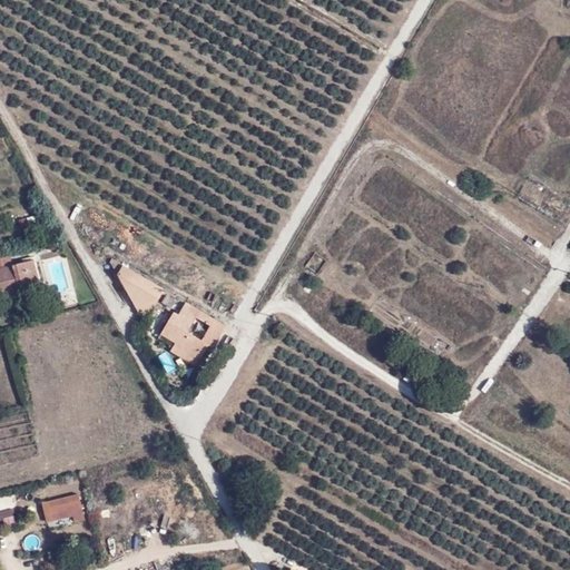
[(11,253),(0,255),(0,266),(13,264),(11,253)]
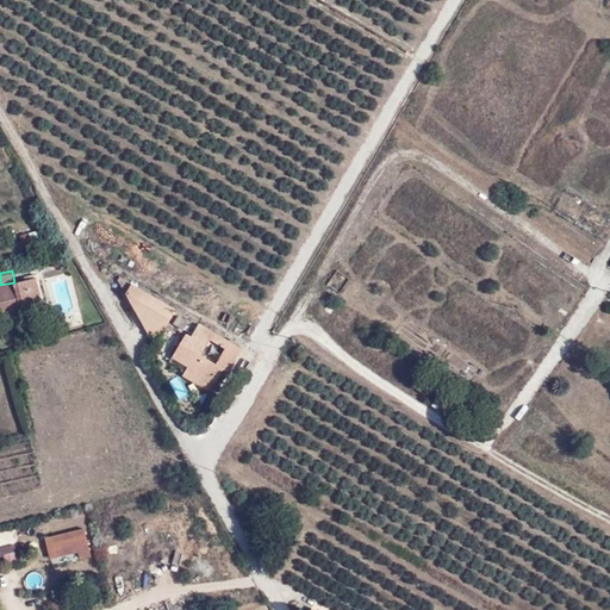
[(14,282),(0,285),(0,307),(6,330),(25,324),(29,334),(56,325),(41,274),(14,282)]
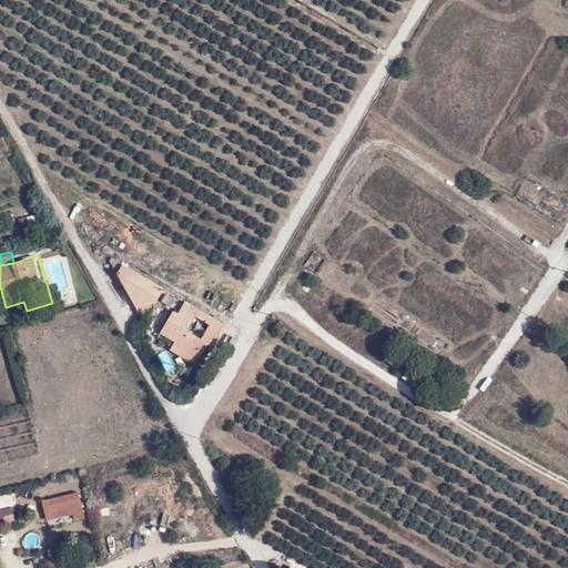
[(165,290),(111,257),(114,272),(142,326),(165,290)]
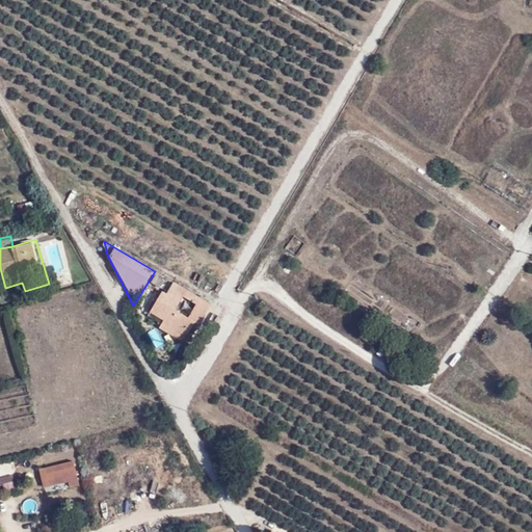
[(156,289),(164,282),(157,274),(149,282),(156,289)]
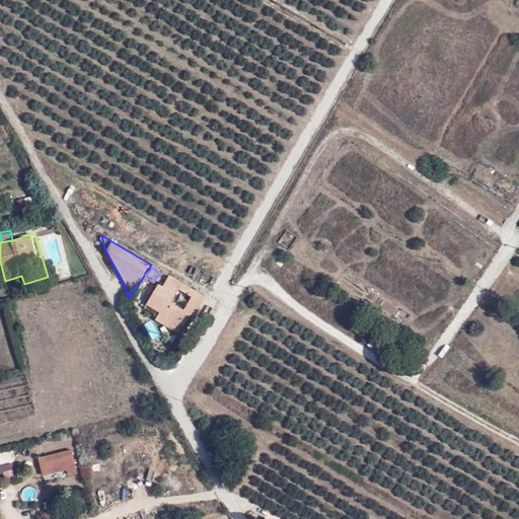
[(206,298),(169,275),(163,284),(157,284),(143,305),(160,316),(158,320),(181,335),(206,298)]
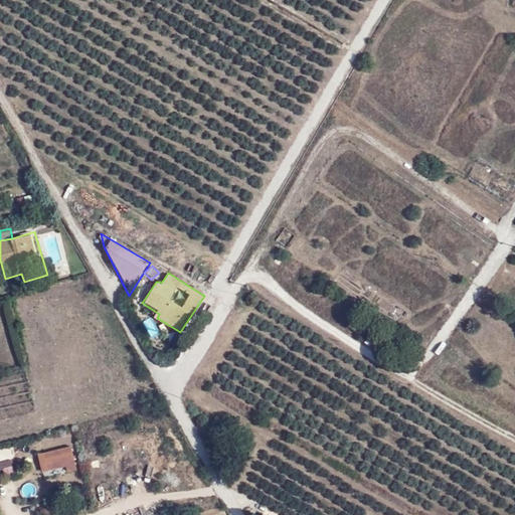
[(70,445),(36,453),(41,473),(65,467),(68,472),(76,470),(70,445)]
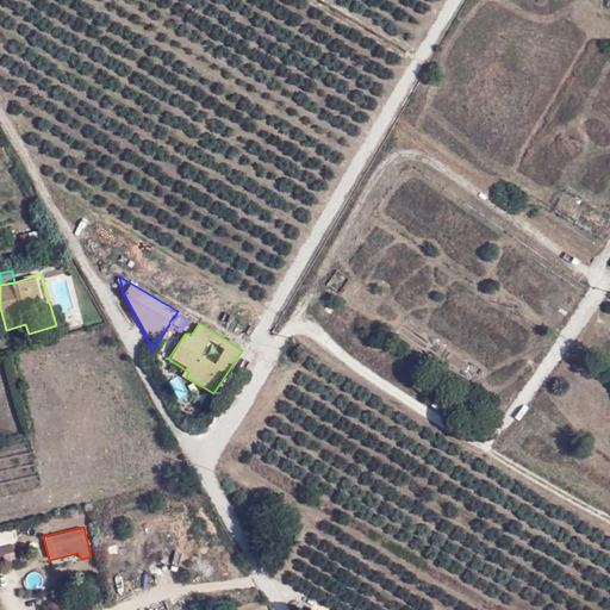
[(0,545),(11,543),(10,531),(0,533),(0,545)]
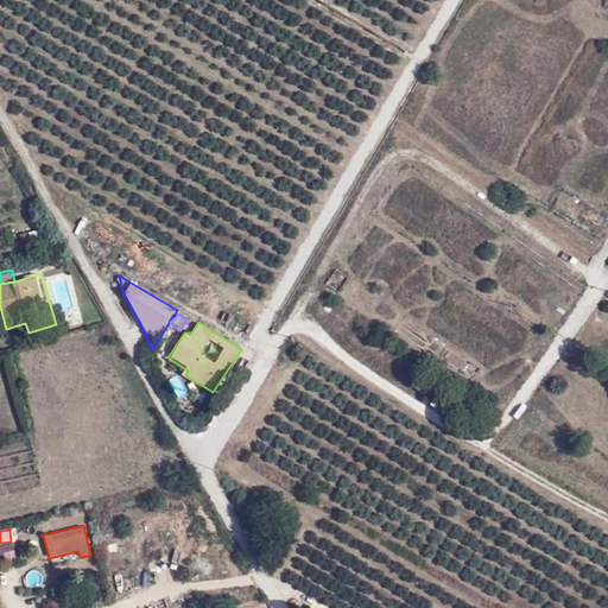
All buildings are outlined.
